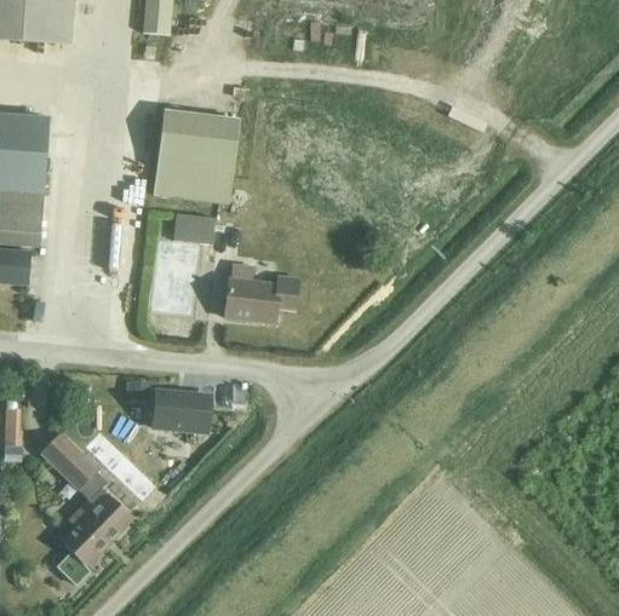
[(0,0),(0,34),(68,39),(70,0),(0,0)]
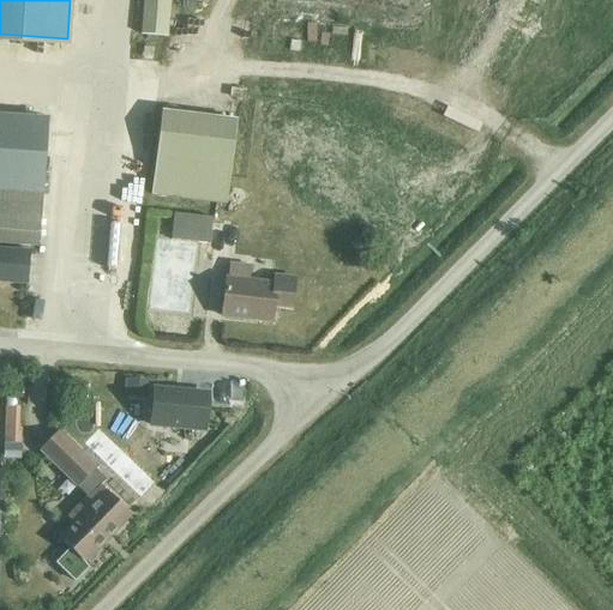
[(144,0),(143,31),(168,34),(170,0),(144,0)]
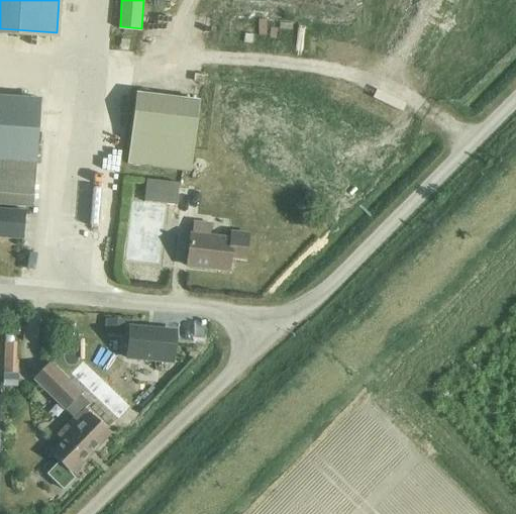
[(237,0),(237,14),(369,21),(370,0),(237,0)]
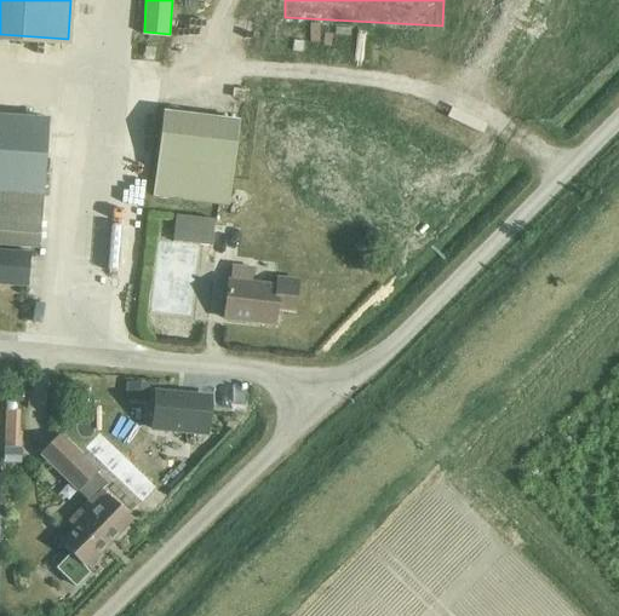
[(229,203),(240,120),(164,110),(154,194),(229,203)]
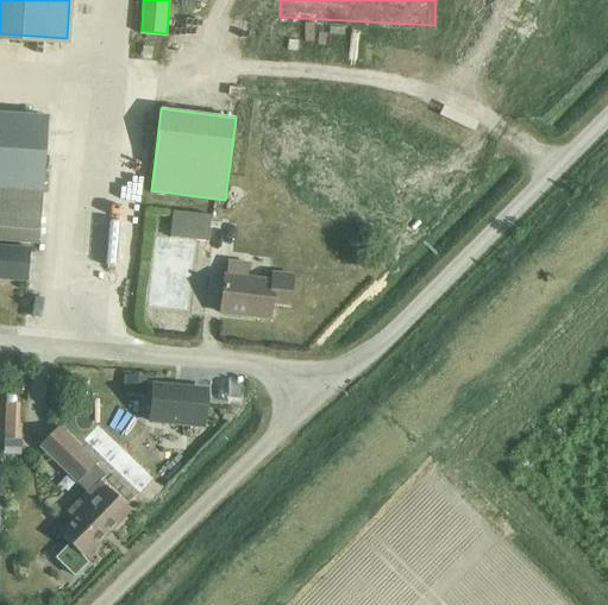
[(0,238),(39,241),(48,115),(0,112),(0,238)]
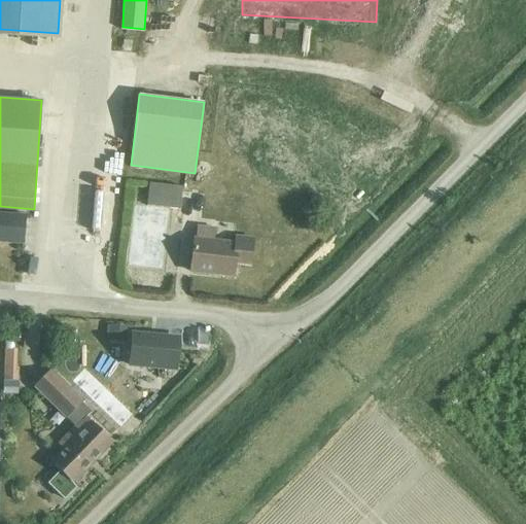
[(176,233),(182,185),(149,181),(147,203),(170,206),(167,232),(176,233)]
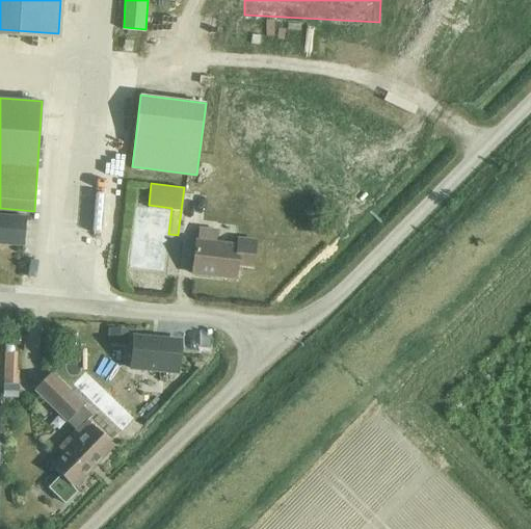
[(26,220),(0,217),(0,243),(24,245),(26,220)]
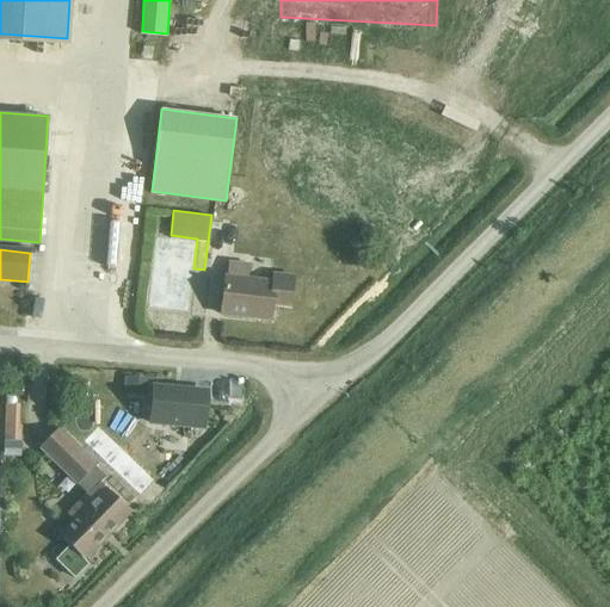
[(291,304),(295,276),(275,273),(273,280),(250,278),(251,262),(229,260),(228,276),(227,276),(222,313),(272,317),(273,302),(291,304)]
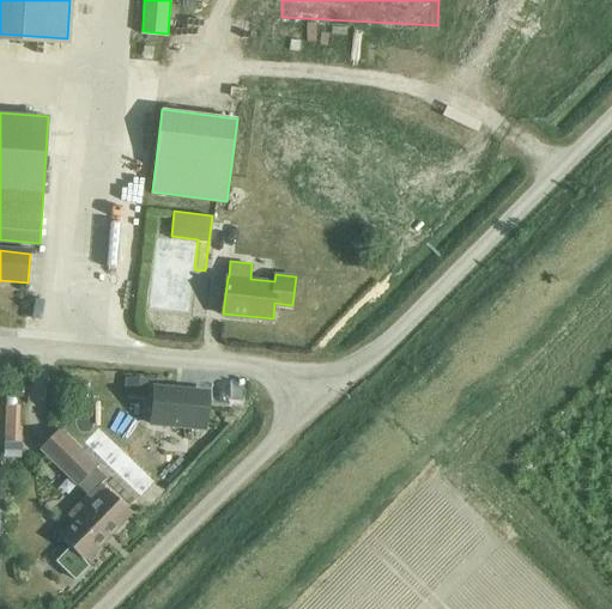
[(155,383),(151,422),(205,428),(210,389),(155,383)]
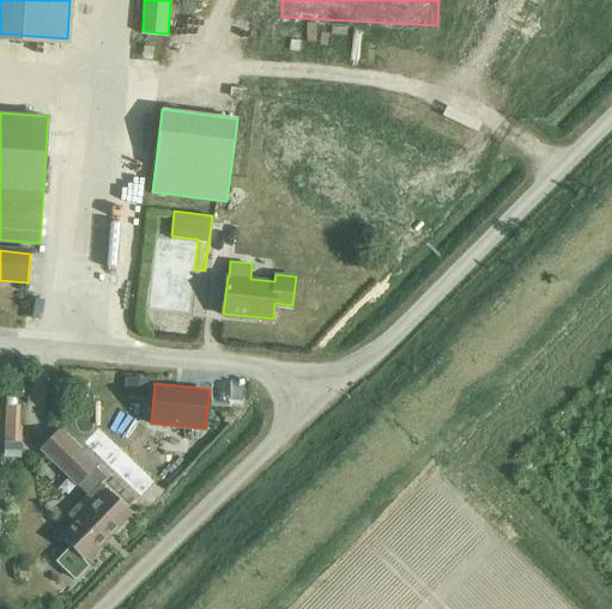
[(10,396),(8,434),(25,434),(26,396),(10,396)]
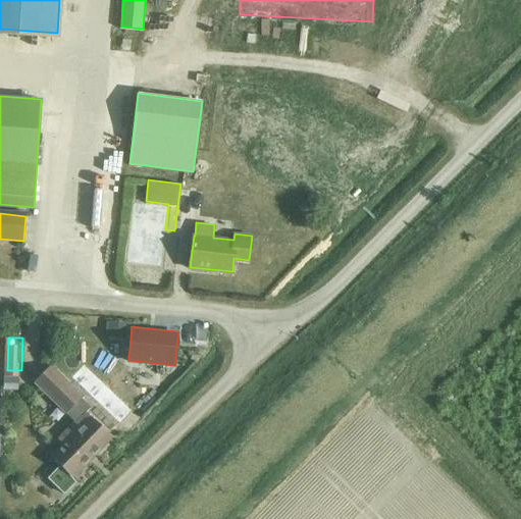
[(51,365),(36,381),(50,396),(65,379),(51,365)]
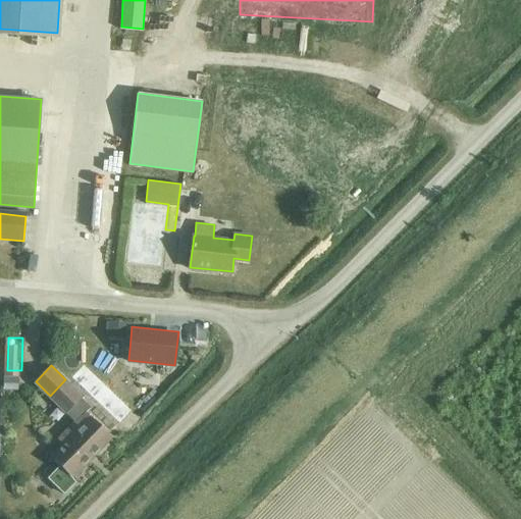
[(87,366),(75,377),(88,390),(99,378),(87,366)]
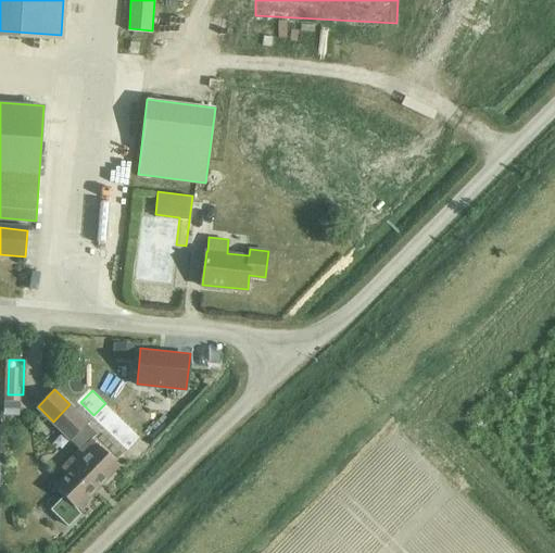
[(20,401),(4,401),(4,413),(20,414),(20,401)]
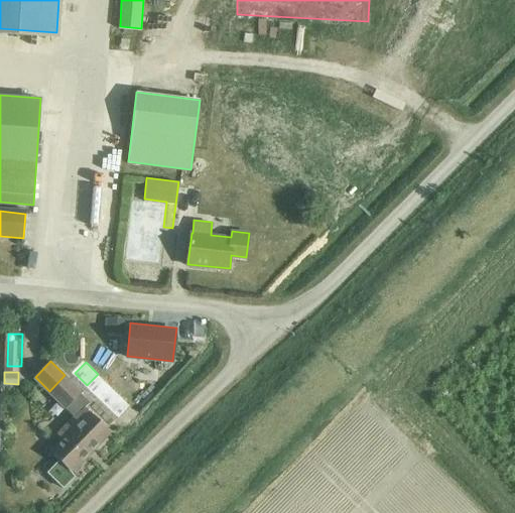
[(60,461),(49,472),(65,487),(77,475),(73,471),(111,431),(86,406),(90,401),(81,392),(67,407),(76,416),(58,433),(63,439),(51,452),(60,461)]
